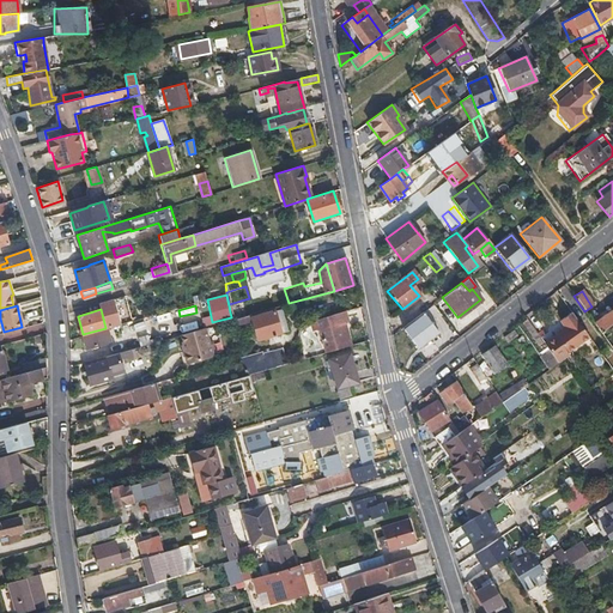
[(612,309),(593,323),(599,333),(612,322),(612,309)]
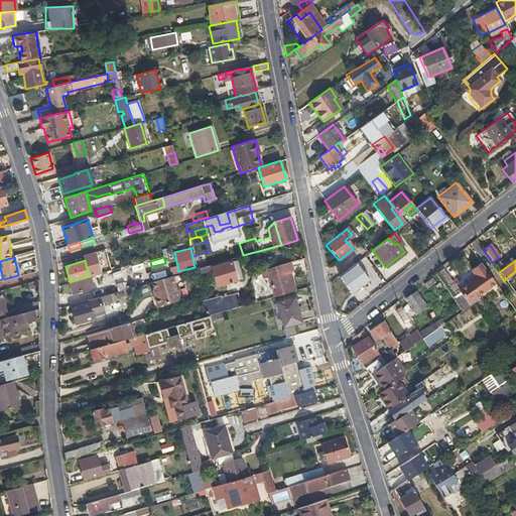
[(211,267),(212,270),(216,285),(235,280),(230,261),(211,267)]
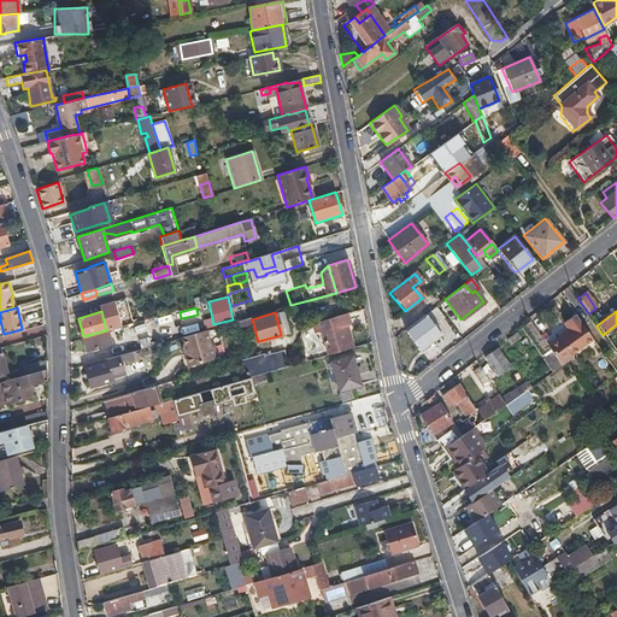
[(330,354),(356,347),(352,333),(348,334),(346,324),(350,323),(352,322),(350,312),(313,323),(317,333),(324,330),(330,354)]
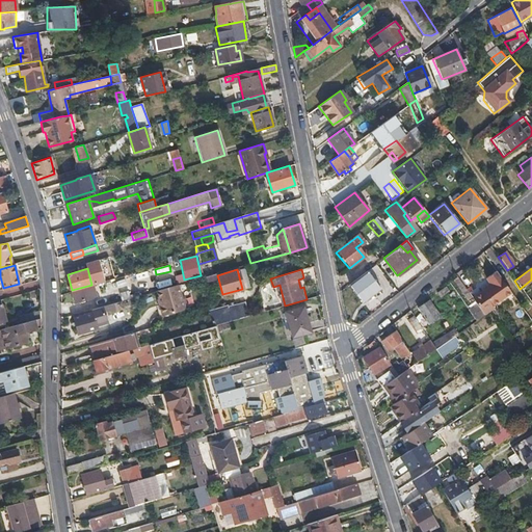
[(367,270),(348,285),(363,302),(380,289),(367,270)]
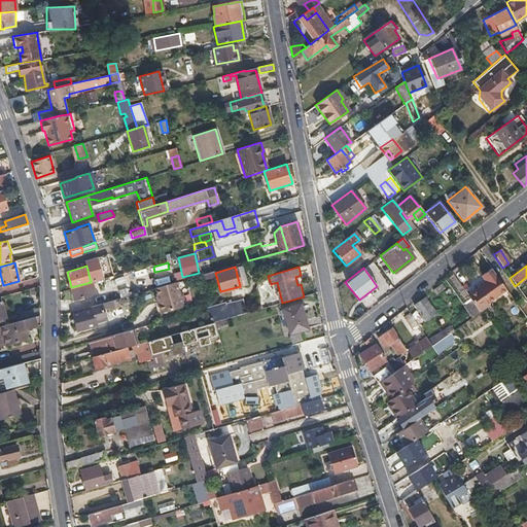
[(491,268),(483,274),(497,295),(505,289),(500,281),(491,268)]
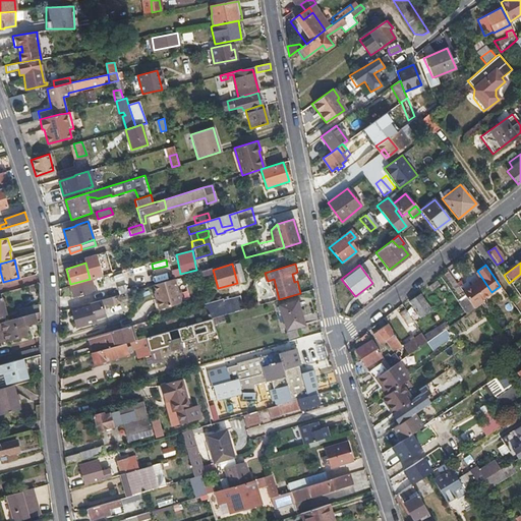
[(212,267),(201,270),(203,277),(214,273),(213,270),(212,267)]
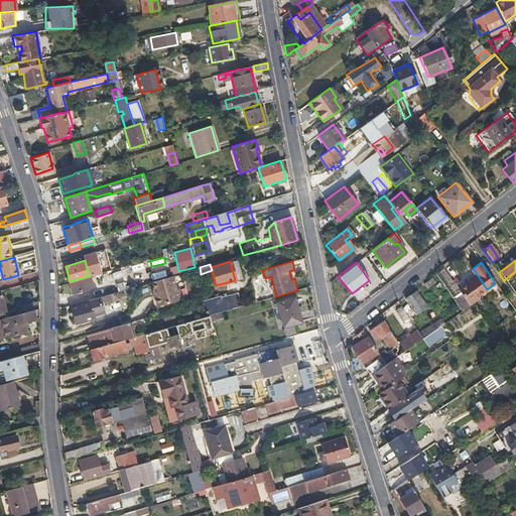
[(441,266),(434,271),(456,300),(462,295),(458,289),(441,266)]
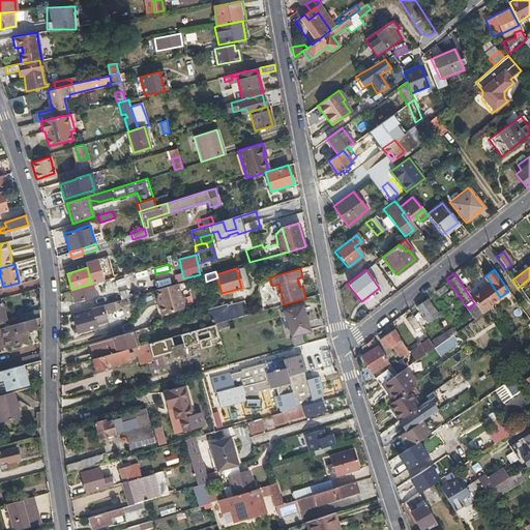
[(470,297),(474,303),(480,312),(500,297),(486,275),(483,276),(488,284),(470,297)]
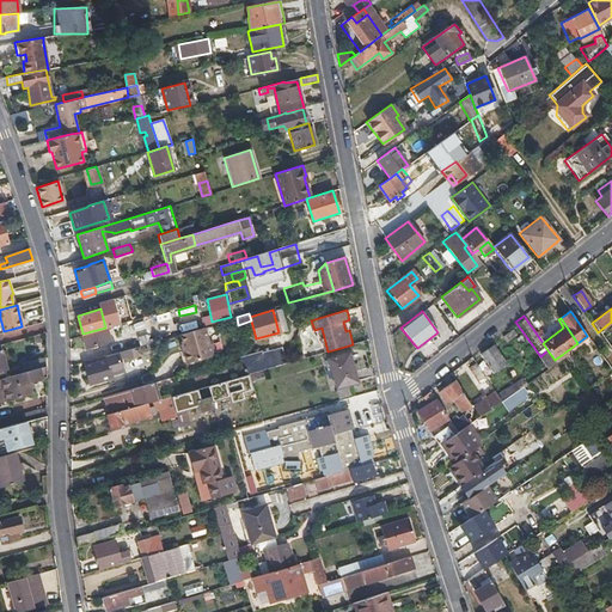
[(209,340),(204,326),(181,334),(183,343),(185,349),(183,350),(188,363),(213,356),(213,349),(212,342),(209,340)]
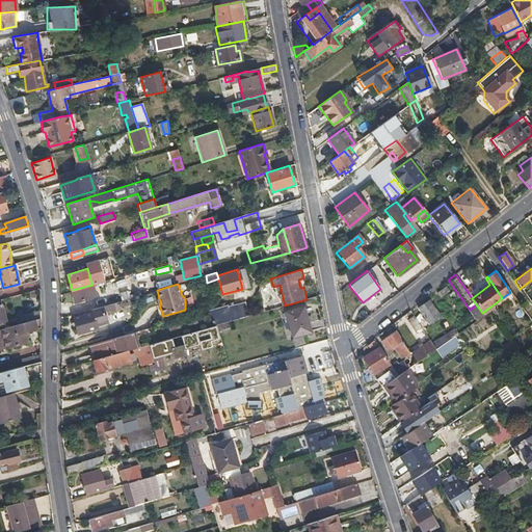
[(91,285),(72,290),(75,301),(96,296),(91,285)]
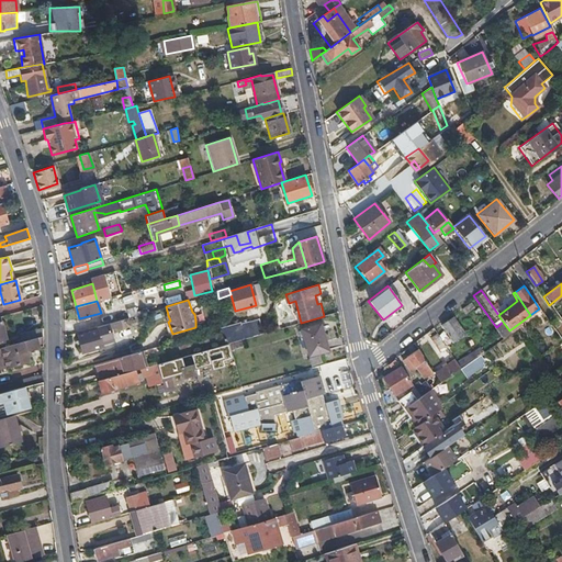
[(119,321),(122,319),(139,314),(142,314),(141,311),(135,312),(134,306),(116,312),(119,321)]
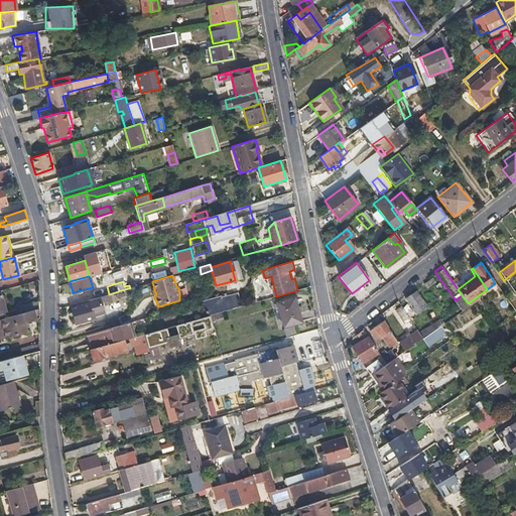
[(238,292),(228,294),(232,308),(241,305),(238,292)]
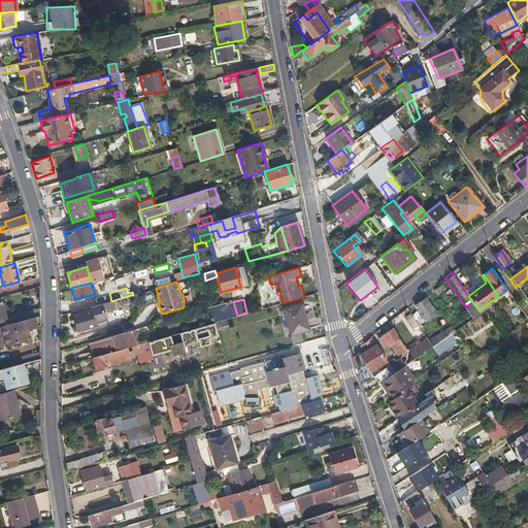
[(106,310),(117,307),(114,300),(111,301),(104,303),(106,310)]
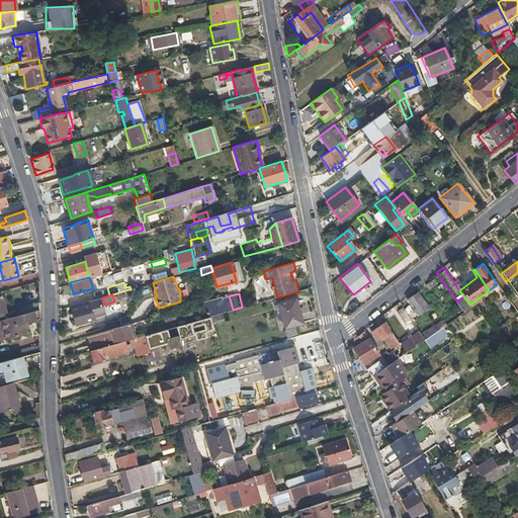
[(203,301),(207,317),(209,317),(211,316),(222,313),(233,310),(229,295),(229,294),(203,301)]
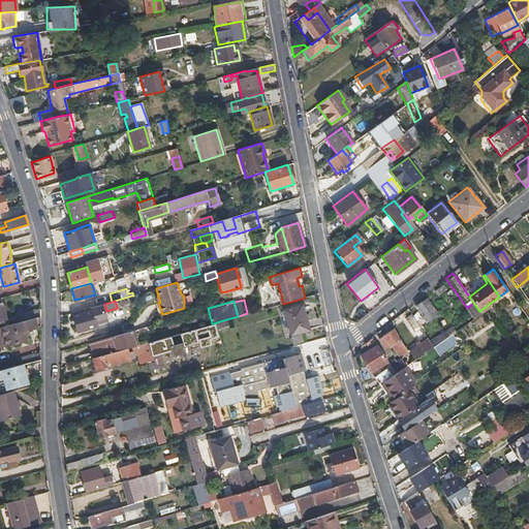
[(436,315),(426,301),(415,307),(427,321),(436,315)]
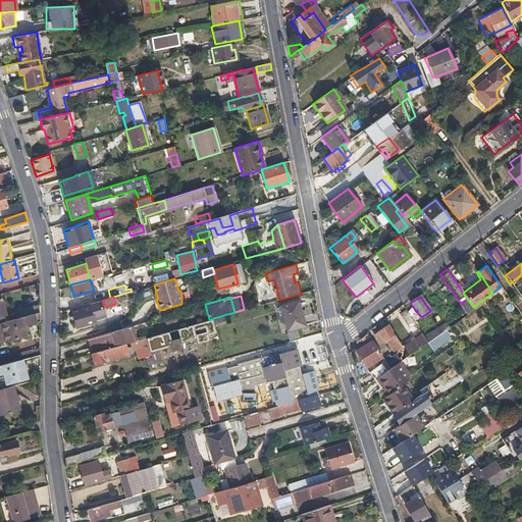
[(467,299),(461,304),(468,314),(474,309),(473,307),(467,299)]
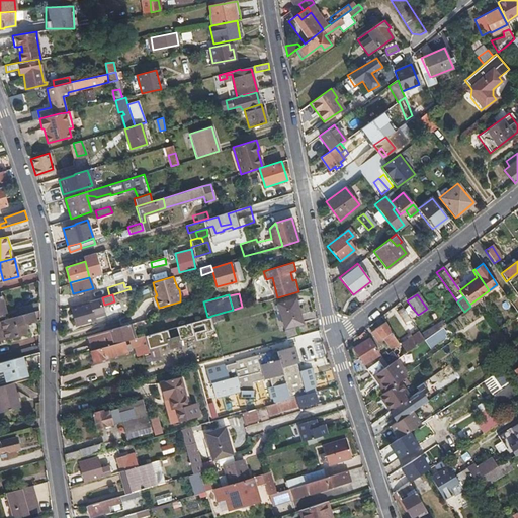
[(89,305),(71,310),(76,325),(93,320),(93,317),(103,314),(98,298),(88,301),(89,305)]
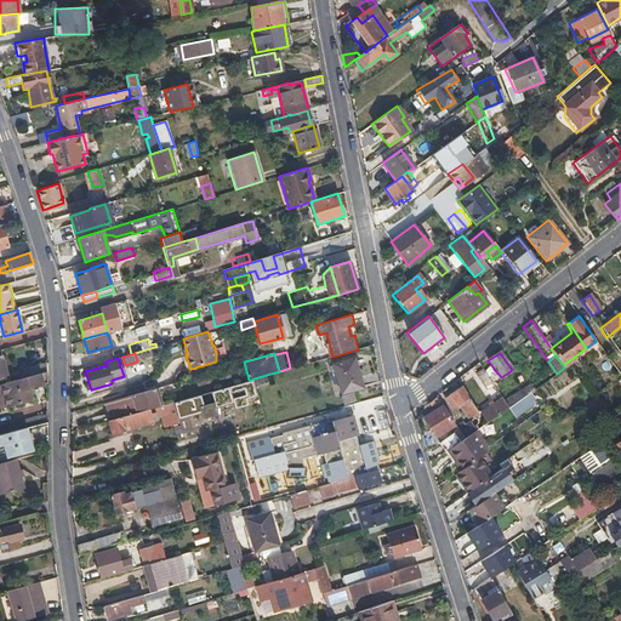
[(357,358),(336,362),(342,392),(363,387),(357,358)]
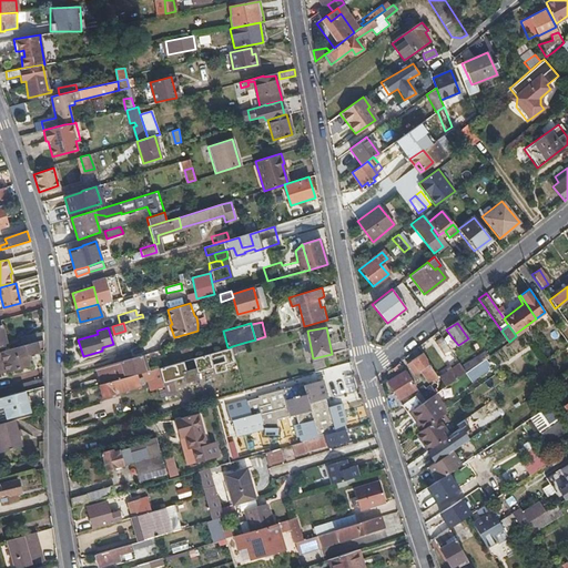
[(28,344),(42,340),(42,332),(26,336),(28,344)]
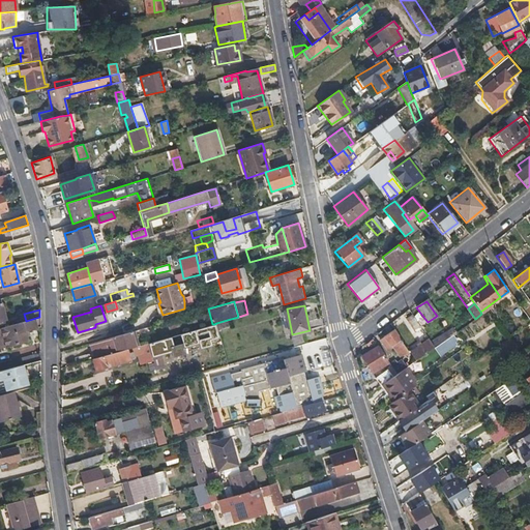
[(413,318),(411,315),(405,319),(414,331),(420,327),(413,318)]
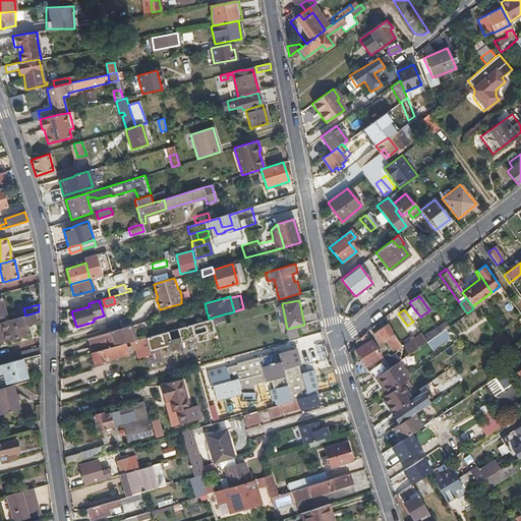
[(406,312),(413,322),(418,319),(411,309),(406,312)]
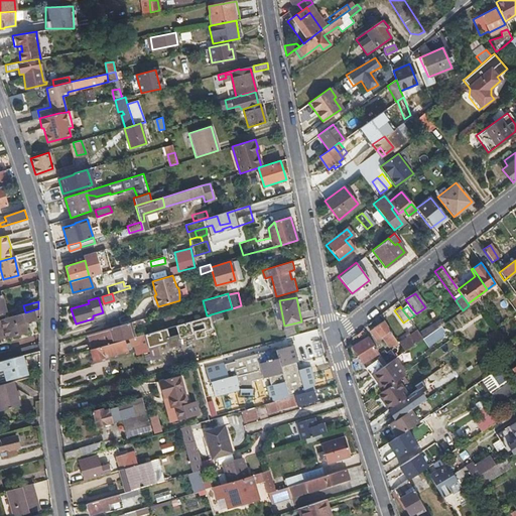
[(24,321),(39,317),(38,308),(25,312),(0,318),(0,323),(4,339),(25,333),(24,328),(25,328),(24,321)]
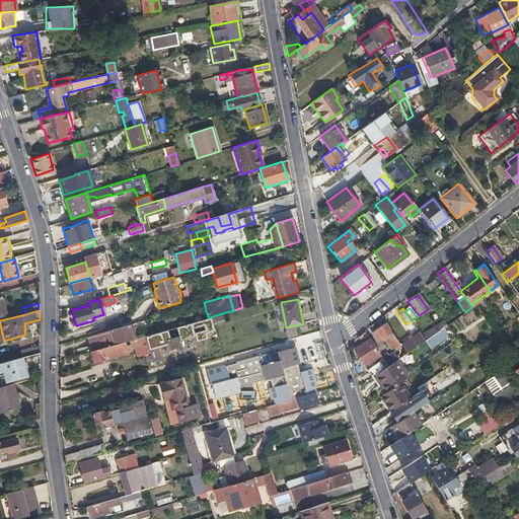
[(222,313),(212,316),(213,321),(224,319),(222,313)]
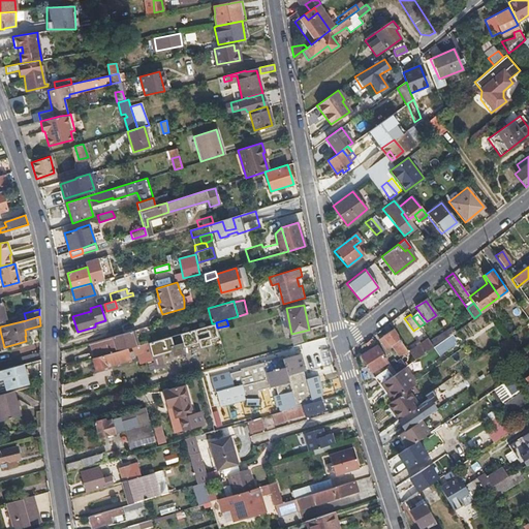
[(473,319),(459,330),(466,340),(480,330),(473,319)]
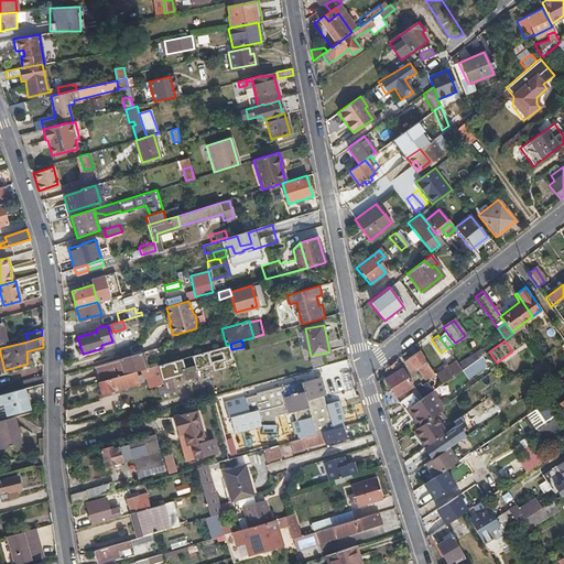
[(223,368),(235,365),(231,349),(230,344),(228,345),(226,345),(215,348),(220,369),(223,368)]
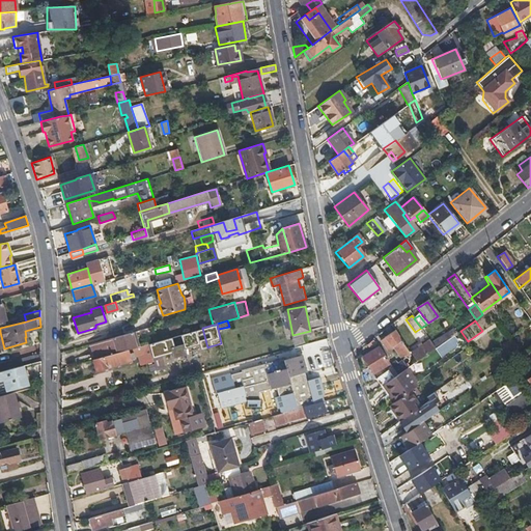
[(452,337),(459,332),(454,325),(431,342),(436,348),(439,346),(452,337)]
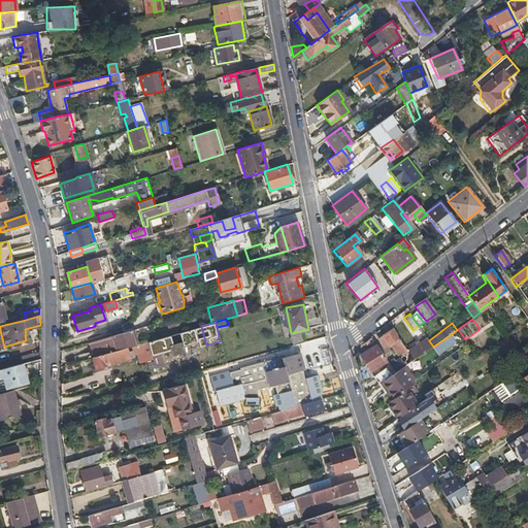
[(408,351),(393,329),(380,338),(387,350),(392,345),(399,355),(401,353),(403,355),(408,351)]
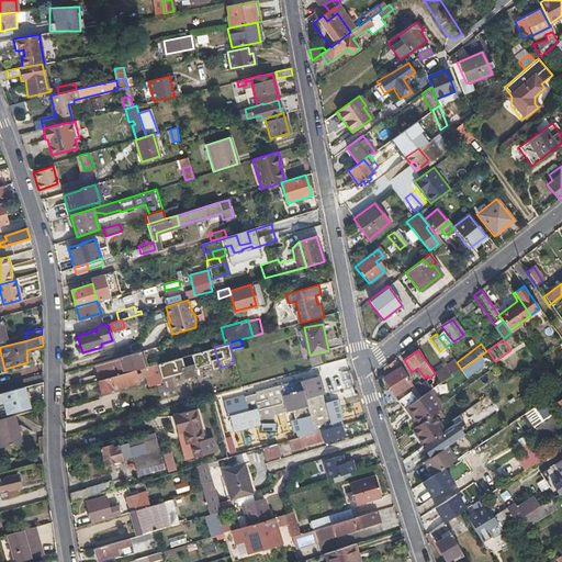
[(105,361),(98,363),(102,380),(138,369),(143,368),(137,352),(131,353),(105,361)]
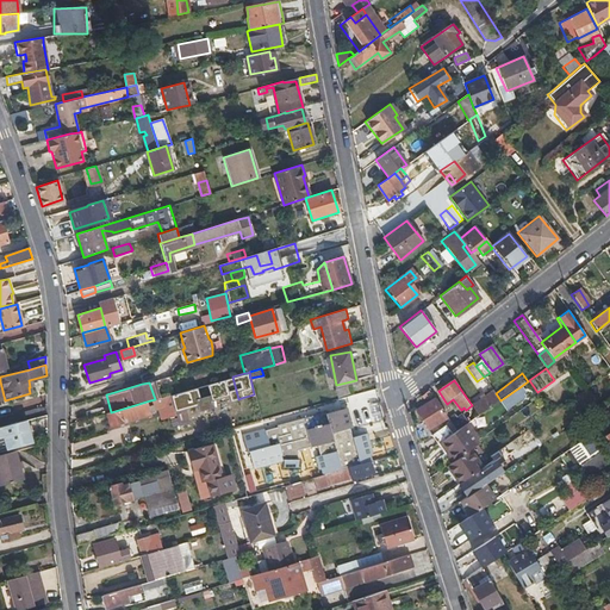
[(347,385),(335,390),(337,398),(349,394),(347,385)]
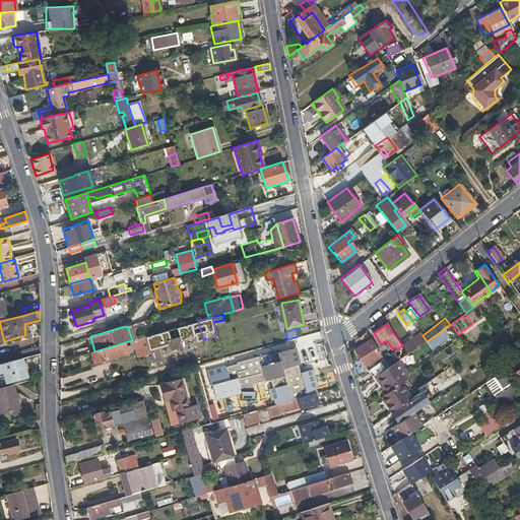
[(430,339),(435,347),(448,338),(443,330),(430,339)]
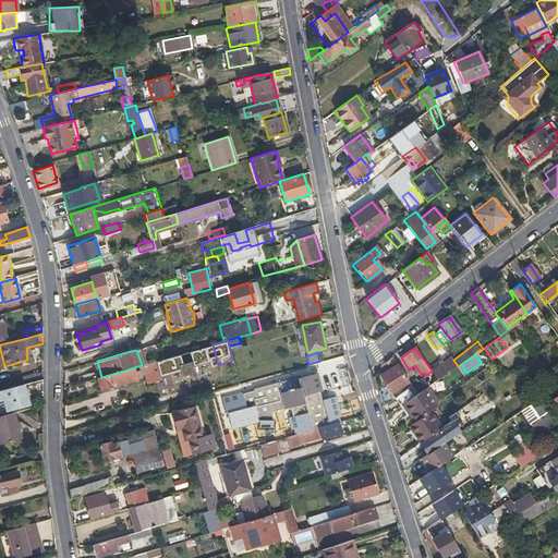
[(433,372),(439,380),(450,372),(458,366),(453,360),(451,358),(433,372)]
